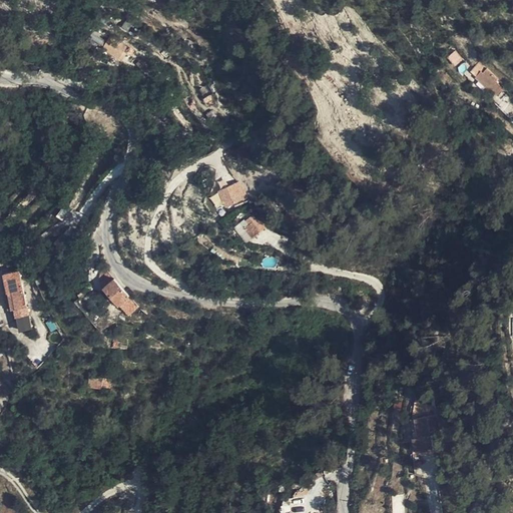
[(108,44),(123,53),(126,48),(128,50),(130,46),(121,40),(122,38),(114,33),(108,44)]
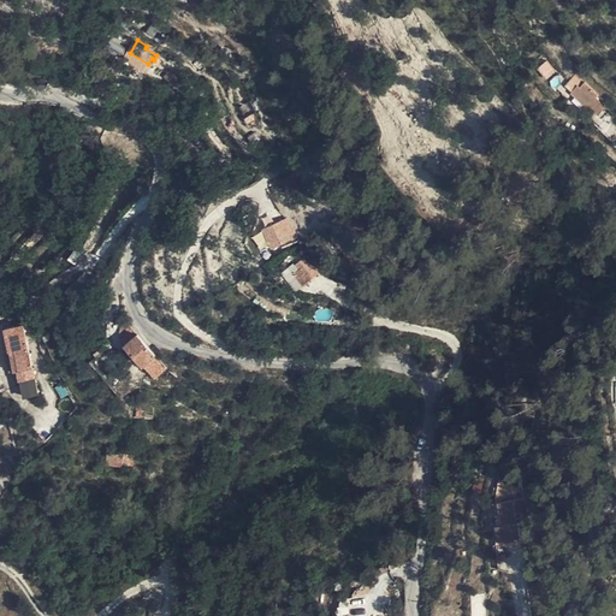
[(549,60),(537,67),(544,80),(556,73),(549,60)]
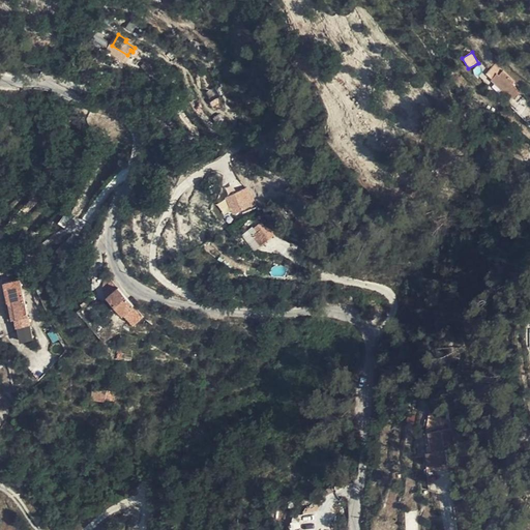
[(512,78),(503,70),(495,80),(505,90),(507,88),(510,90),(513,88),(511,85),(512,84),(510,81),(512,78)]
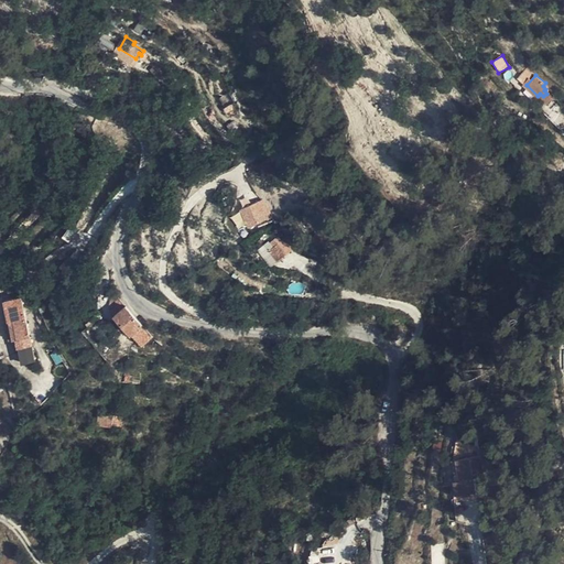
[(237,229),(248,225),(249,229),(273,218),(264,199),(230,214),(237,229)]
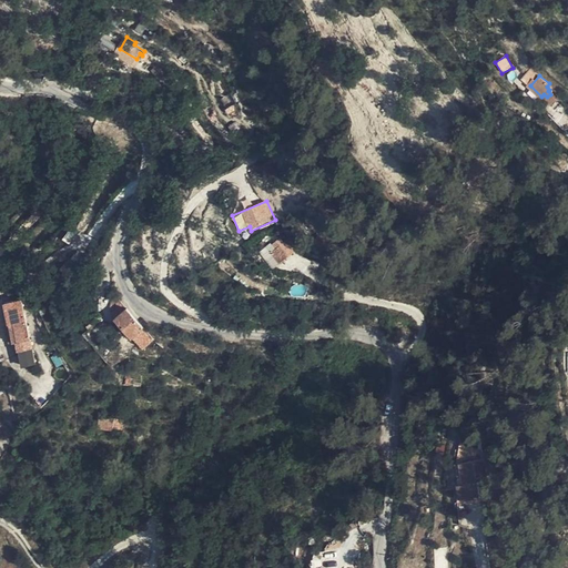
[(67,231),(62,240),(70,243),(73,234),(67,231)]
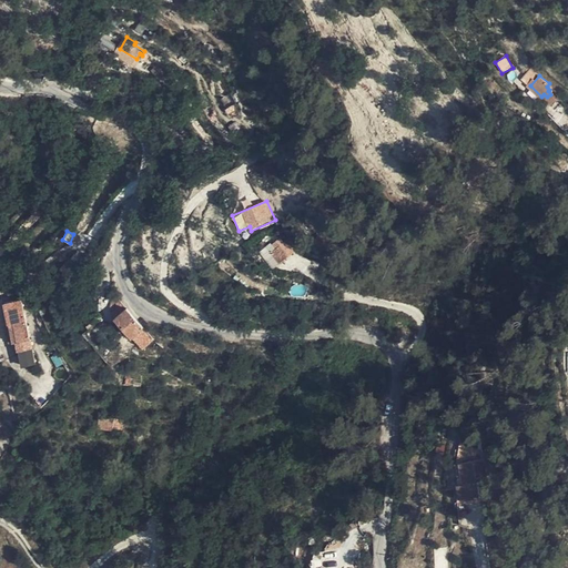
[(283,283),(302,272),(295,260),(287,264),(284,260),(276,264),(280,269),(274,272),(283,283)]
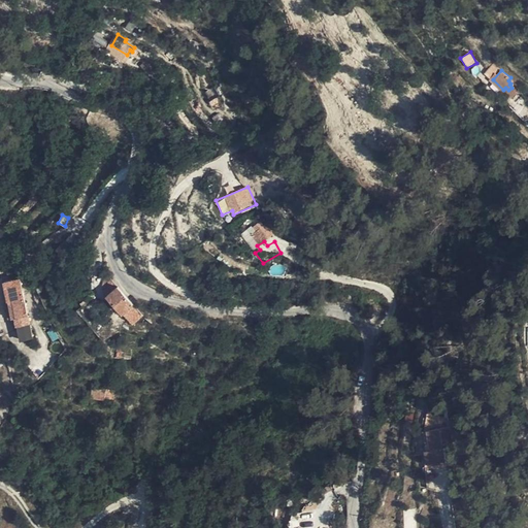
[(311,249),(301,242),(297,249),(307,256),(311,249)]
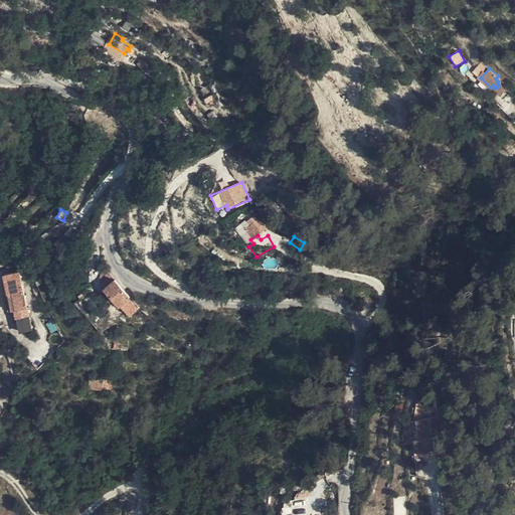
[(256,256),(248,246),(243,249),(249,261),(256,256)]
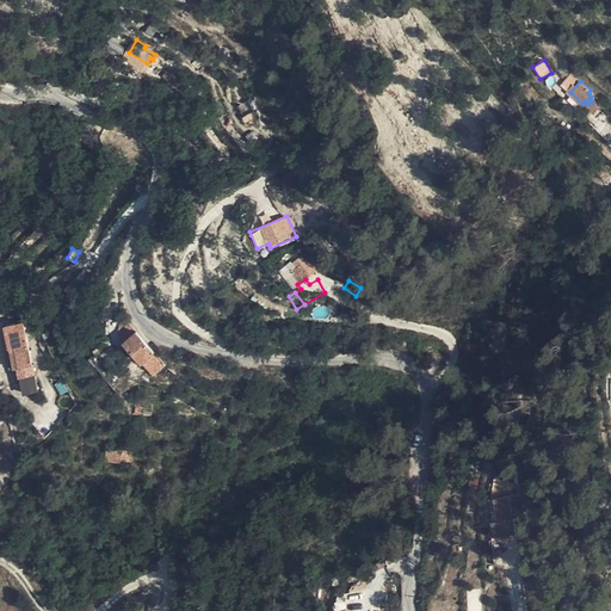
[(48,387),(31,319),(5,326),(22,394),(48,387)]
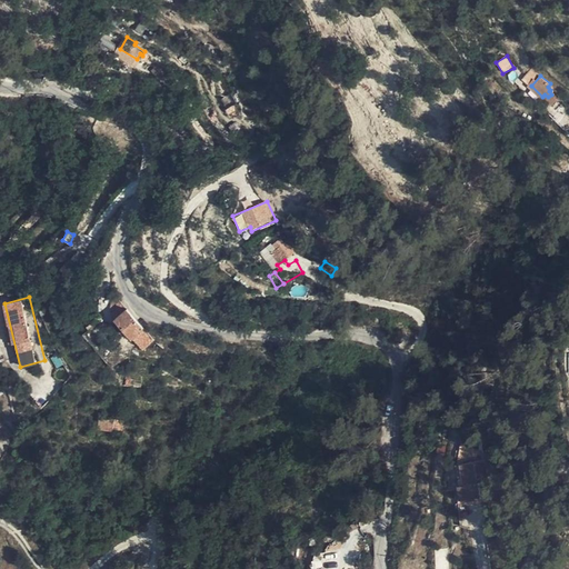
[(112,307),(117,312),(123,307),(120,301),(112,307)]
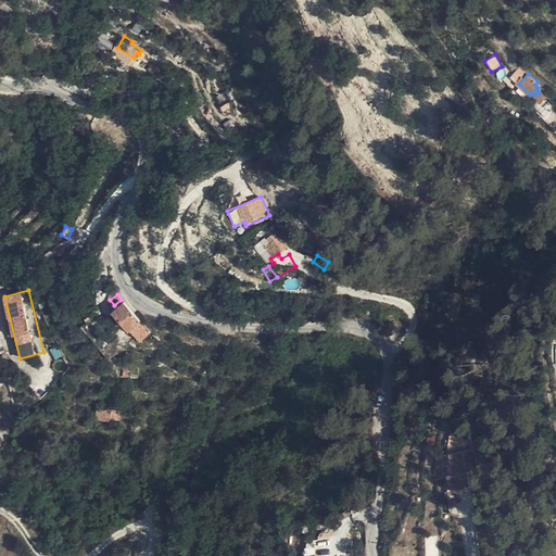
[(114,305),(130,325),(141,315),(143,314),(127,295),(125,297),(121,300),(114,305)]
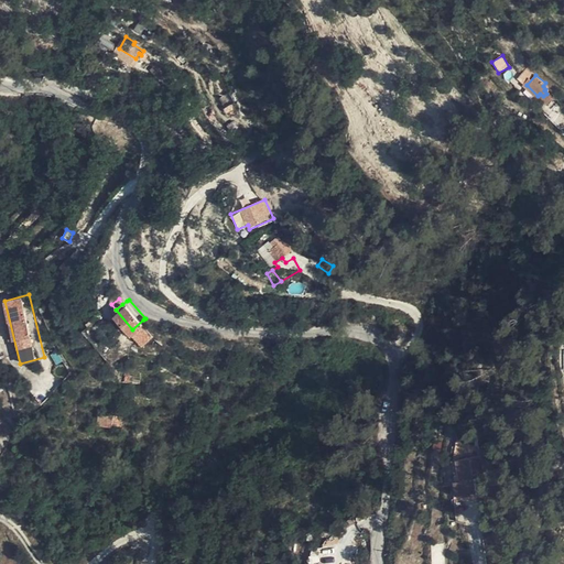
[(143,320),(132,329),(141,342),(153,332),(143,320)]
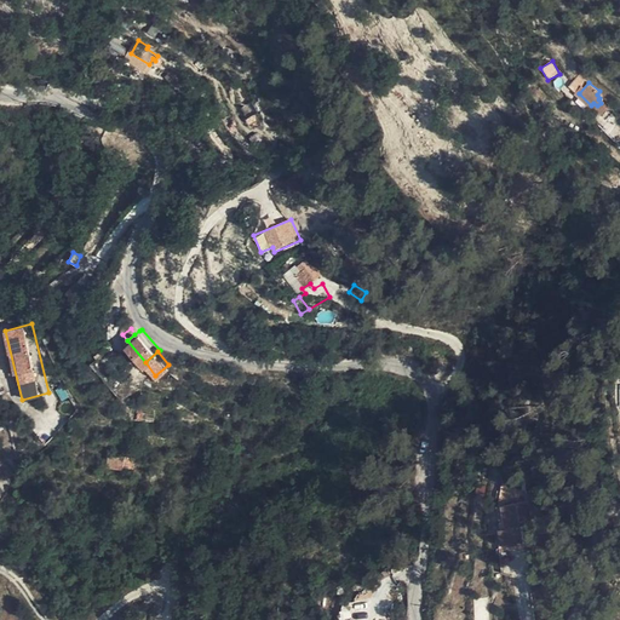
[(131,460),(132,449),(114,447),(114,461),(131,463),(131,460)]
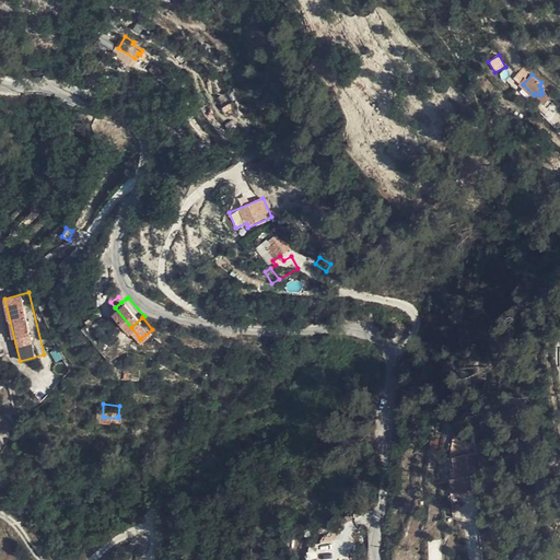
[(129,406),(119,406),(118,416),(128,417),(129,406)]
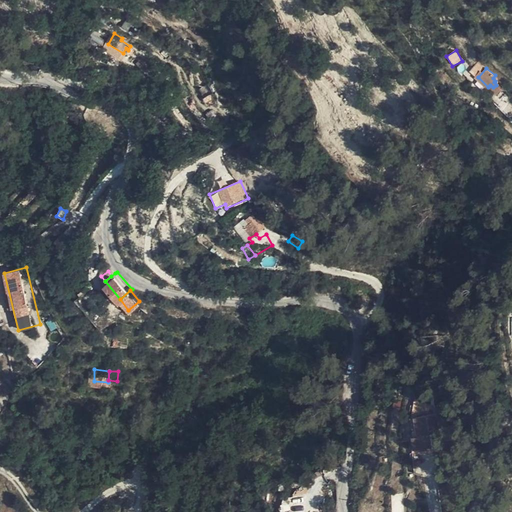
[(413,411),(419,445),(440,442),(435,408),(413,411)]
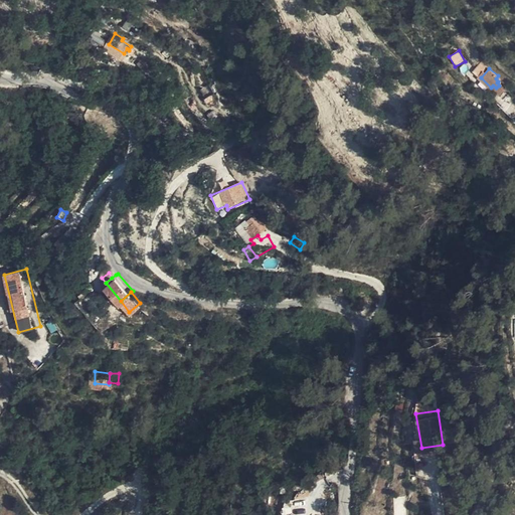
[(414,449),(421,448),(415,413),(408,414),(414,449)]
